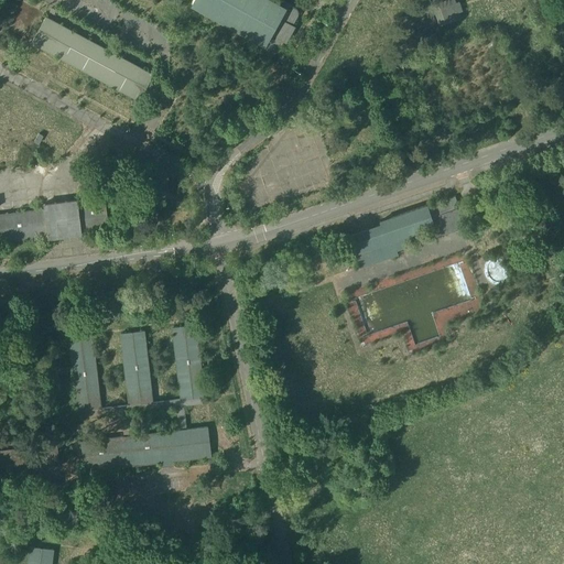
[(193,0),(192,3),(209,12),(208,13),(209,14),(209,13),(217,18),(217,19),(218,19),(218,18),(226,22),(226,23),(227,24),(227,23),(235,28),(236,29),(236,28),(243,32),(243,33),(245,32),(252,36),(252,38),(252,39),(253,38),(255,38),(252,42),(271,52),(273,53),(274,52),(275,51),(277,51),(297,13),(297,12),(297,11),(297,10),(297,9),(280,0),(278,4),(273,1),(273,0),(272,0),(272,1),(270,0),(193,0)]
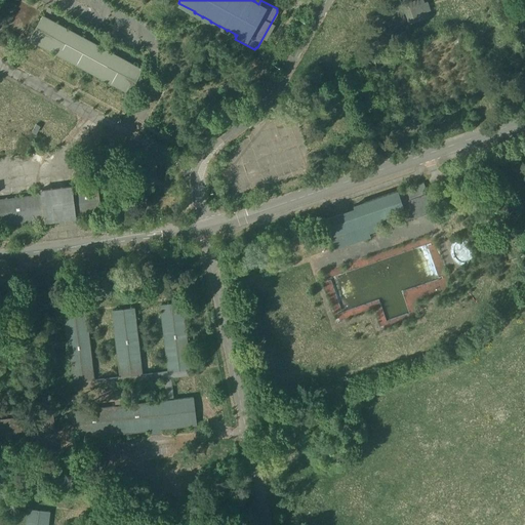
[(422,0),(414,0),(402,4),(409,24),(429,16),(427,11),(430,10),(427,2),(423,3),(422,0)]
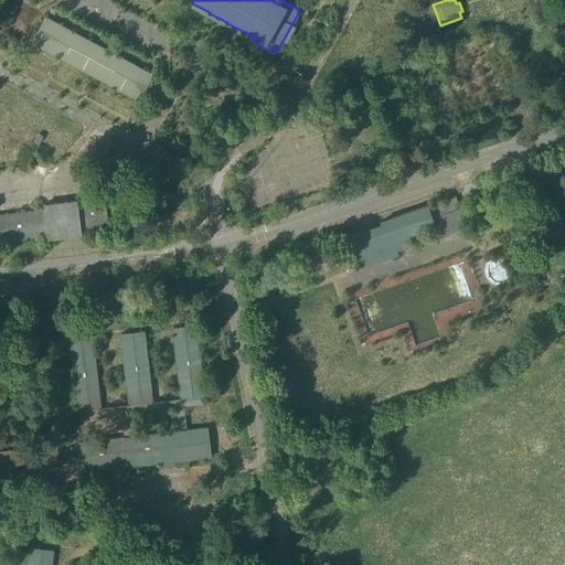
[(152,76),(45,18),(32,42),(139,100),(152,76)]
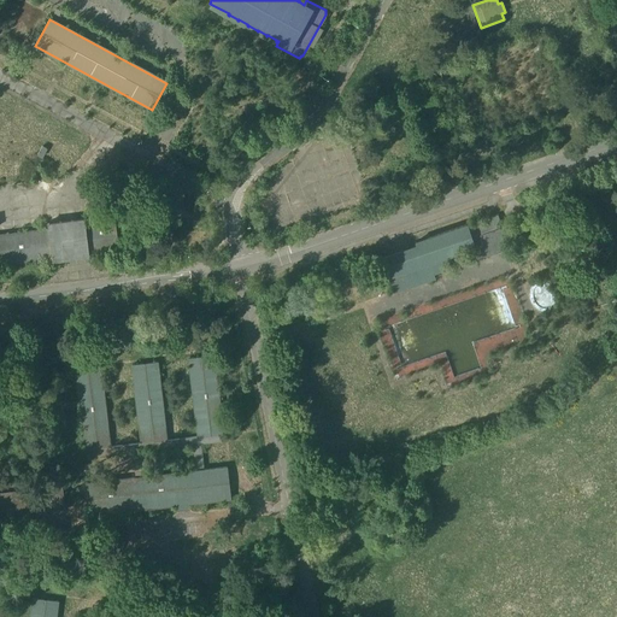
[(84,219),(48,223),(48,229),(0,234),(0,264),(52,258),(52,259),(89,254),(89,253),(118,250),(115,221),(84,224),(84,219)]
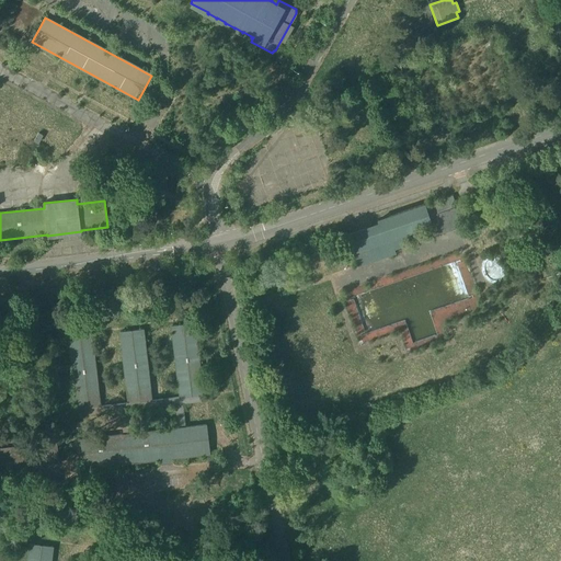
[(389,219),(347,235),(358,265),(395,252),(393,249),(409,243),(404,233),(431,224),(434,235),(462,225),(456,207),(437,214),(433,202),(424,205),(424,204),(388,216),(389,219)]
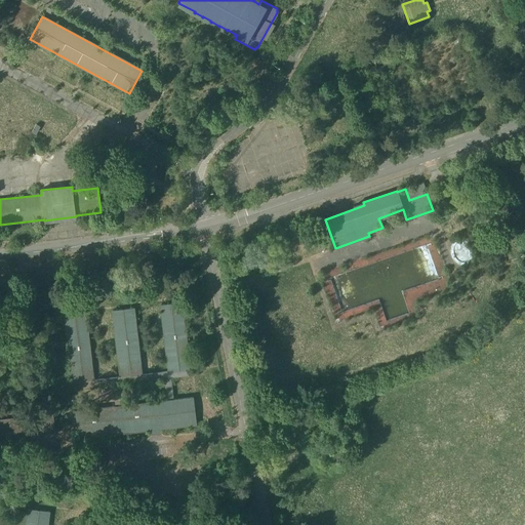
[(327,238),(321,240),(325,251),(331,249),(327,238)]
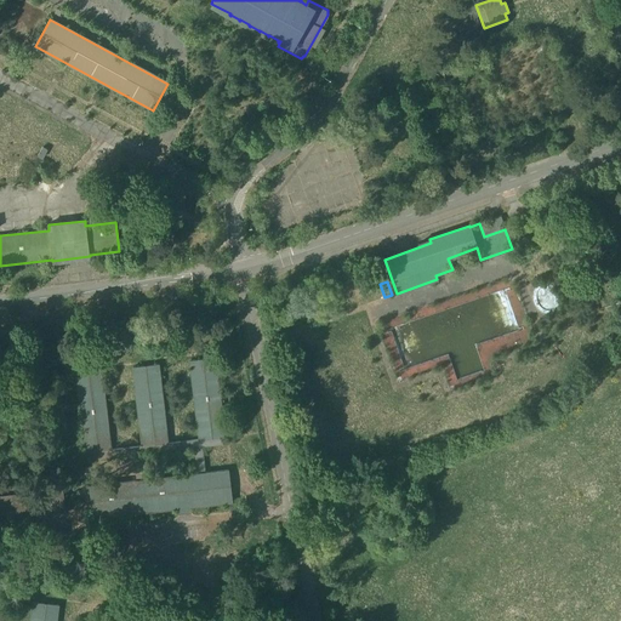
[(551,308),(552,290),(539,289),(537,307),(551,308)]
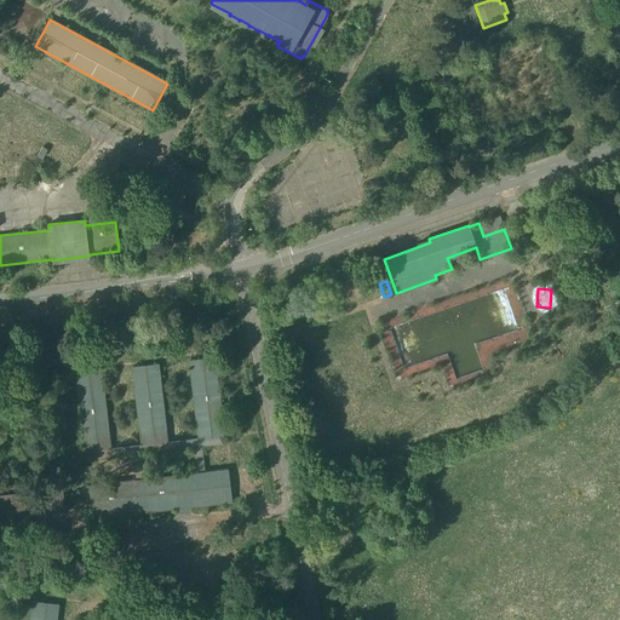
[(516,331),(474,343),(481,371),(454,378),(447,354),(441,356),(449,388),(492,375),(486,355),(520,345),(516,331)]
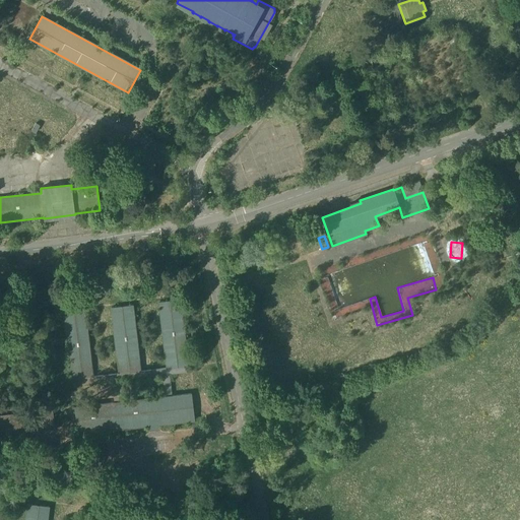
[(158,303),(166,368),(190,365),(183,300),(158,303)]
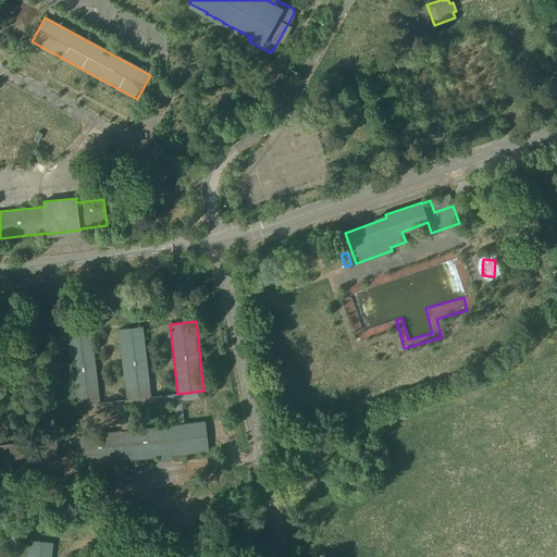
[(121,331),(127,401),(157,398),(149,327),(121,331)]
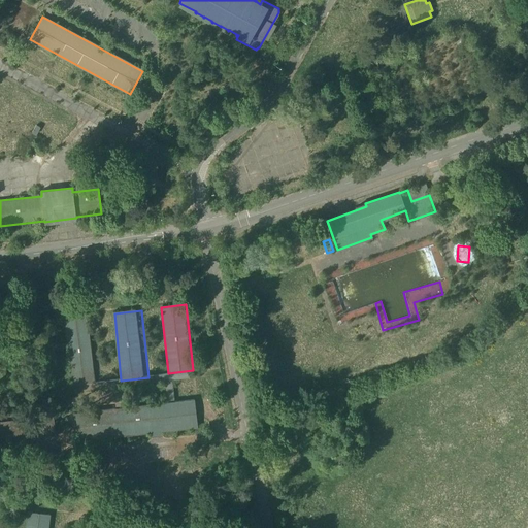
[(70,385),(98,383),(92,316),(64,318),(70,385)]
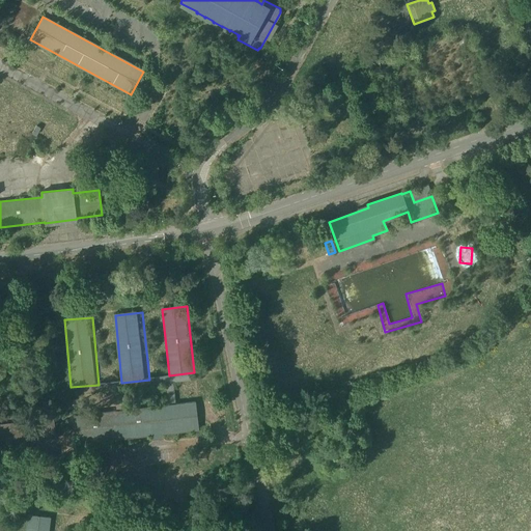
[(74,418),(76,444),(198,430),(195,404),(74,418)]
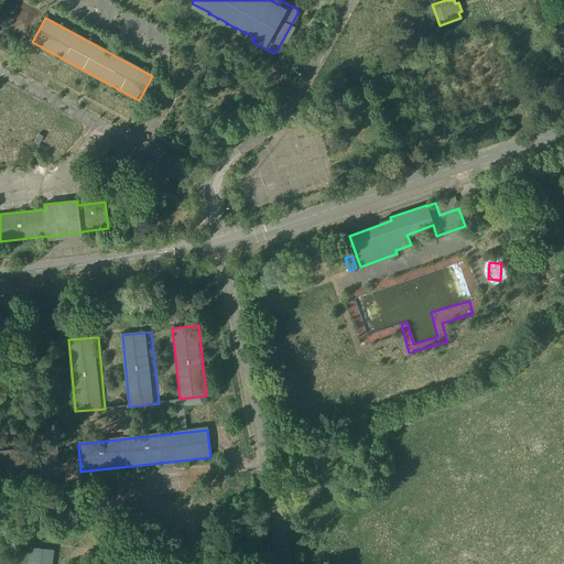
[(56,444),(42,446),(44,462),(58,459),(56,444)]
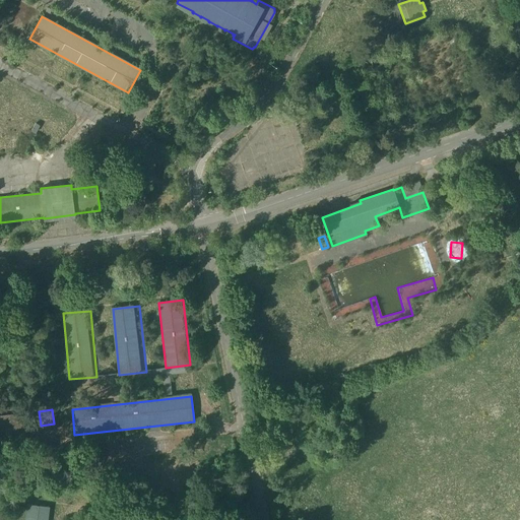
[(46,519),(48,507),(27,504),(24,519),(46,519)]
